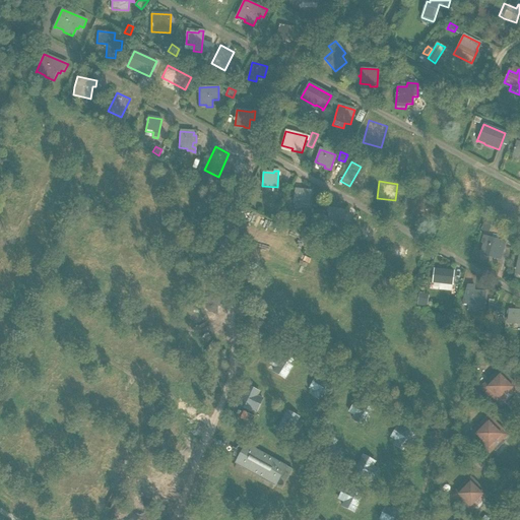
[(309,206),(311,191),(296,189),(294,202),(301,203),(301,205),(309,206)]
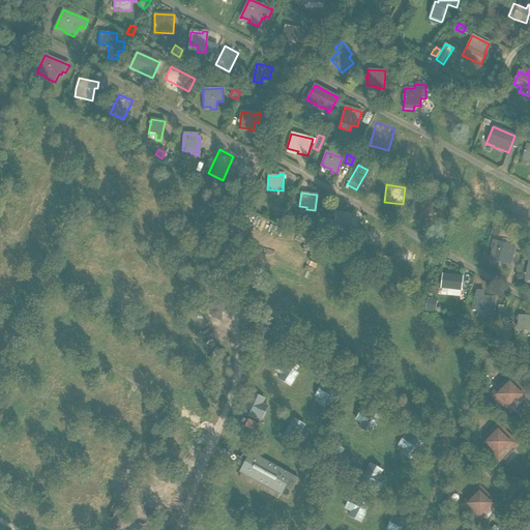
[(434,223),(436,205),(415,202),(412,219),(434,223)]
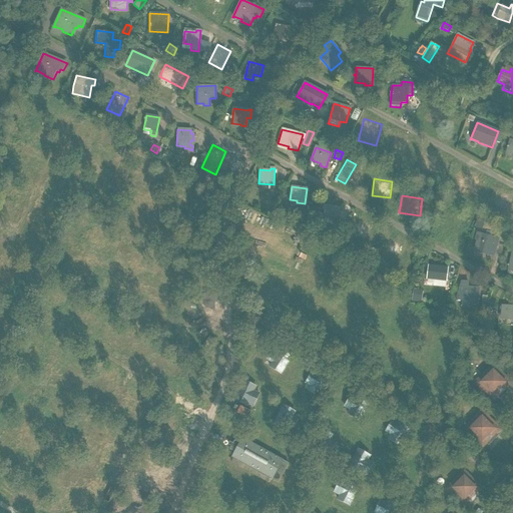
[(328,220),(335,221),(336,212),(340,212),(341,208),(318,204),(316,218),(320,218),(320,217),(328,218),(328,220)]
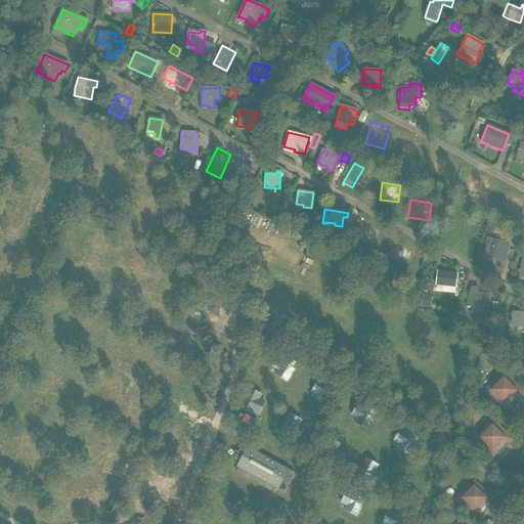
[(369,224),(357,246),(367,252),(368,249),(370,246),(380,230),(369,224)]
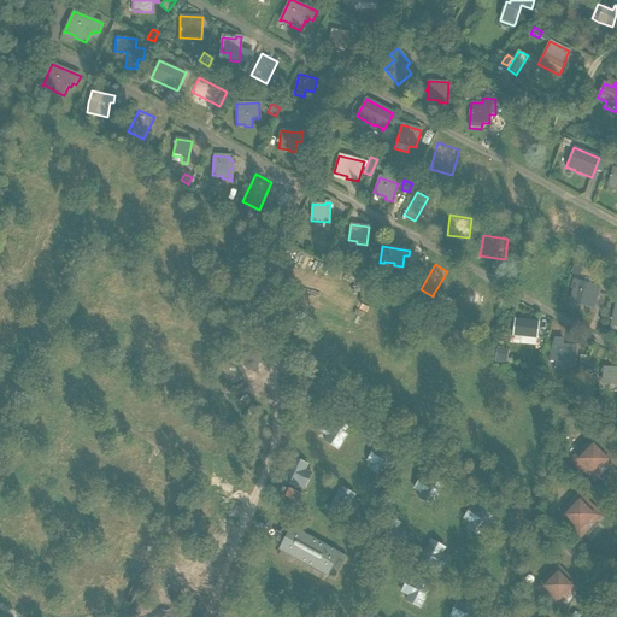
[(593,309),(598,294),(599,288),(574,281),(571,288),(574,289),(570,299),(587,304),(586,306),(593,309)]
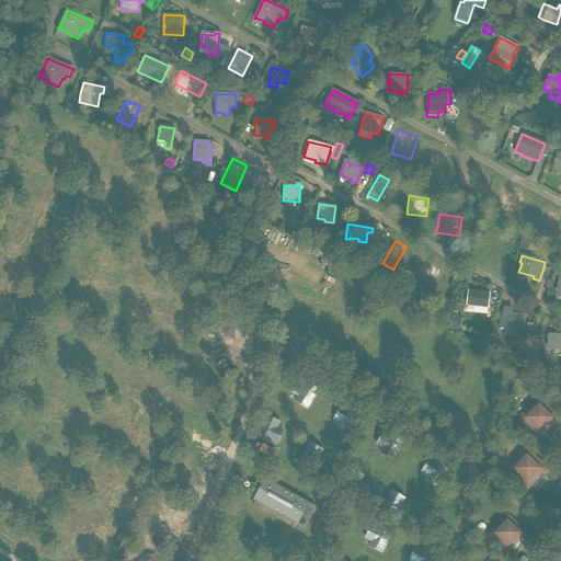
[(426,258),(412,284),(424,290),(438,264),(426,258)]
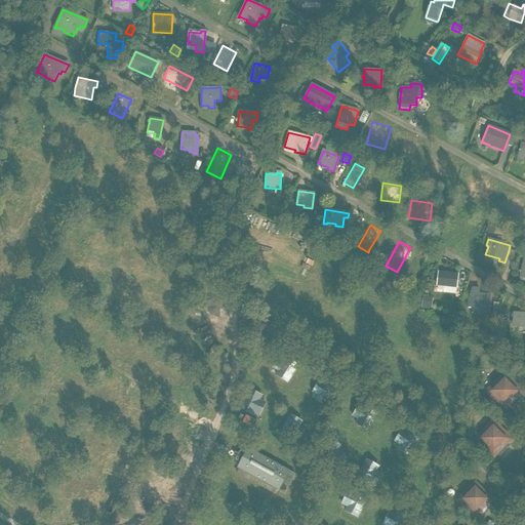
[(456,291),(457,278),(445,277),(446,275),(441,275),(439,289),(456,291)]
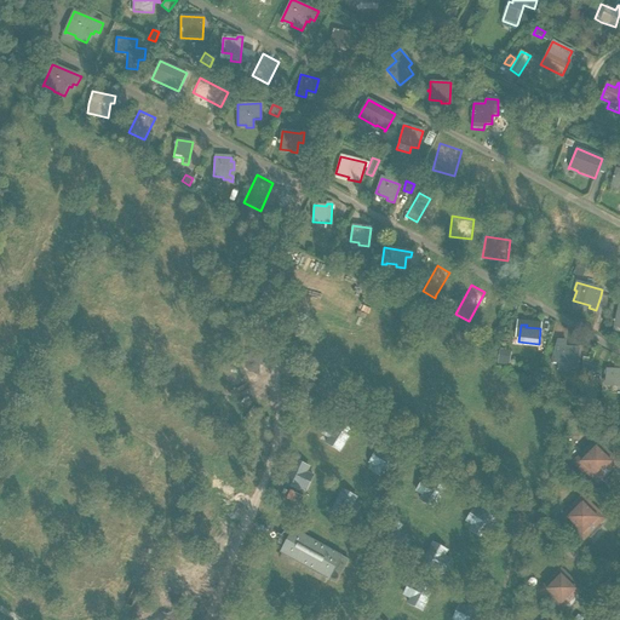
[(578,366),(579,349),(564,348),(566,342),(557,340),(551,360),(572,362),(572,365),(578,366)]
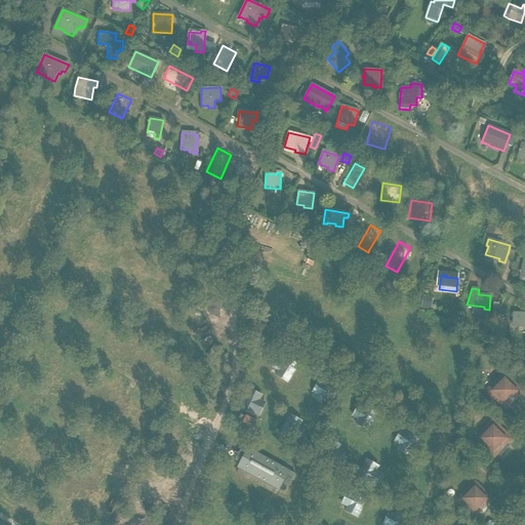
[(513,326),(524,327),(524,314),(514,314),(513,326)]
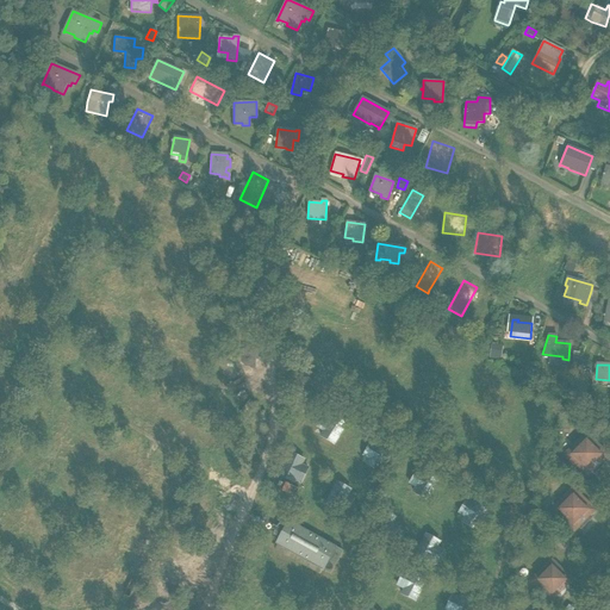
[(605,453),(589,436),(583,436),(566,453),(566,459),(584,475),(589,475),(592,472),(593,474),(604,464),(603,461),(605,459),(605,453)]
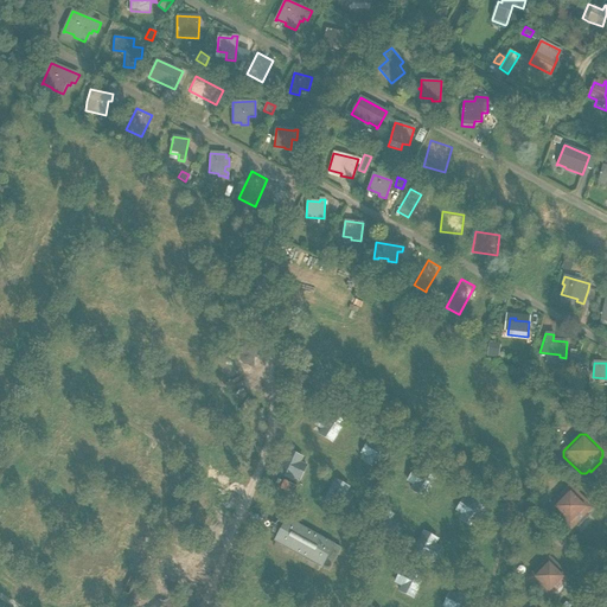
[(364,446),(359,460),(379,468),(384,454),(364,446)]
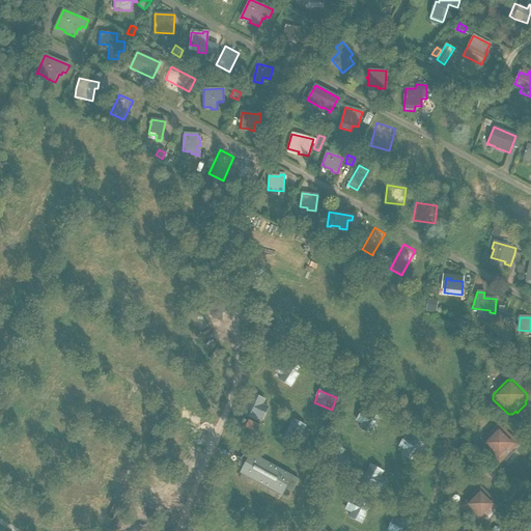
[(270,406),(266,404),(267,397),(252,394),(247,417),(267,421),(270,406)]
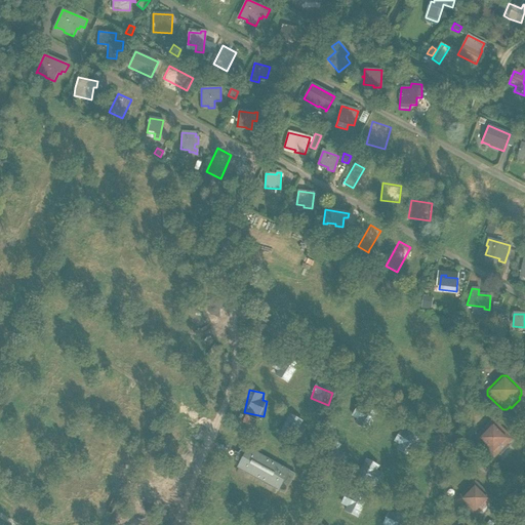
[(352,419),(365,427),(373,413),(359,405),(352,419)]
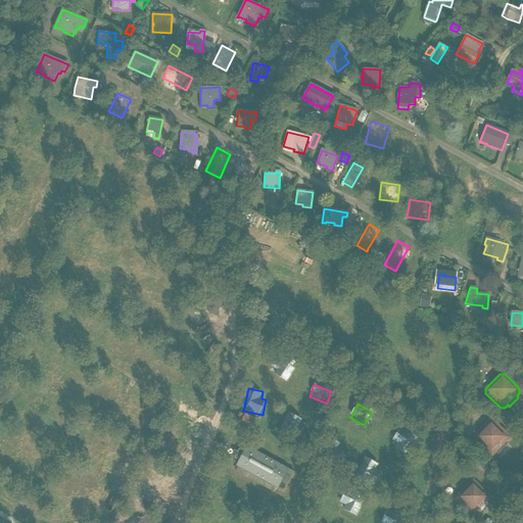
[(291,413),(280,431),(295,440),(305,421),(291,413)]
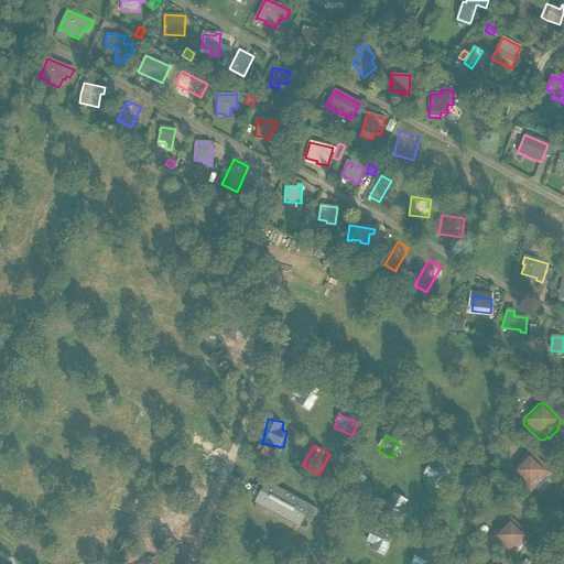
[(264,446),(260,454),(272,459),(275,452),(264,446)]
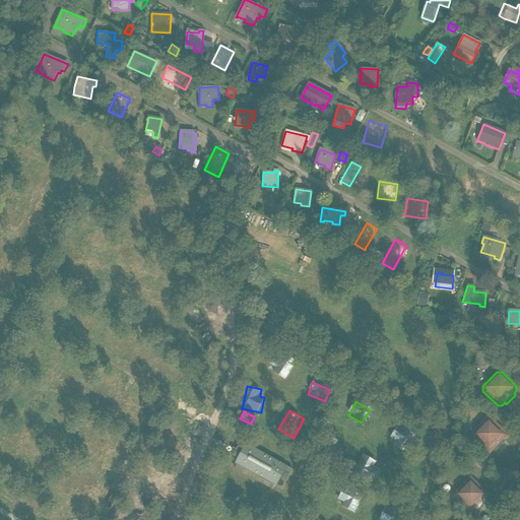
[(505,433),(491,418),(485,418),(471,433),(471,438),(485,452),(491,452),(493,449),(495,451),(504,442),(503,440),(505,438),(505,433)]
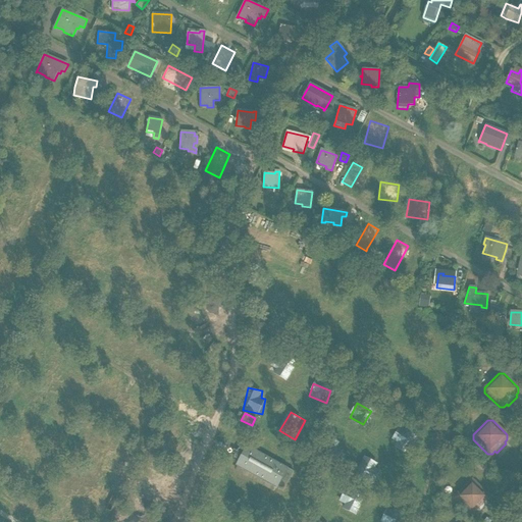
[(390,445),(409,454),(419,434),(401,425),(390,445)]
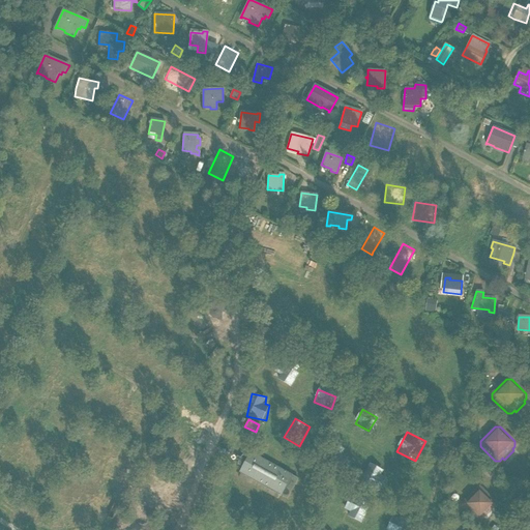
[(240,473),(278,495),(278,494),(285,498),(296,478),(290,474),(251,453),(247,459),(242,457),(238,464),(243,467),(240,473)]
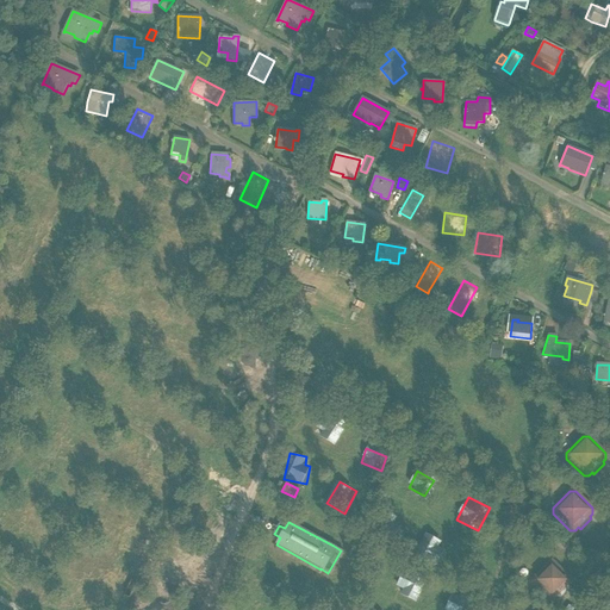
[(444,549),(440,548),(442,539),(423,534),(417,555),(441,562),(444,549)]
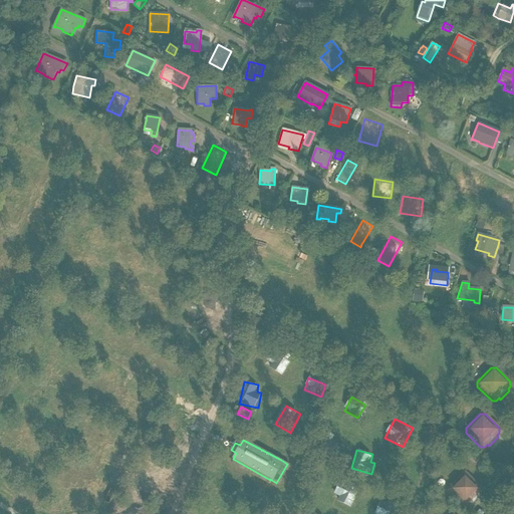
[(480,487),(467,474),(463,474),(449,487),(450,491),(463,505),(467,505),(469,502),(471,504),(480,496),(478,494),(480,491),(480,487)]
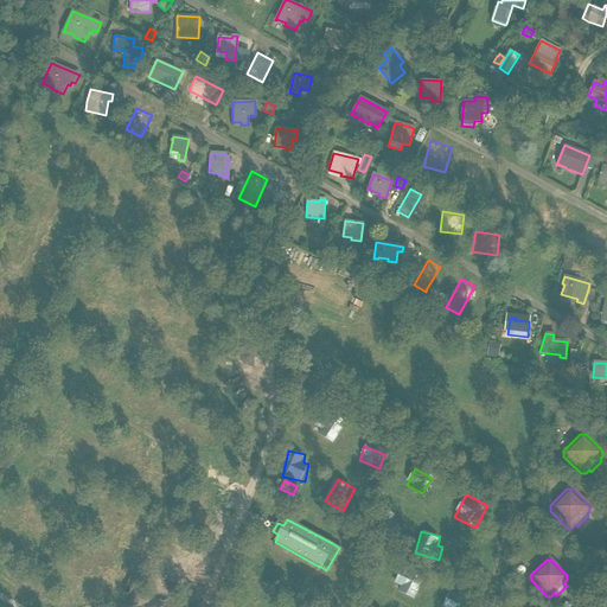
[(398,574),(393,588),(416,598),(421,583),(398,574)]
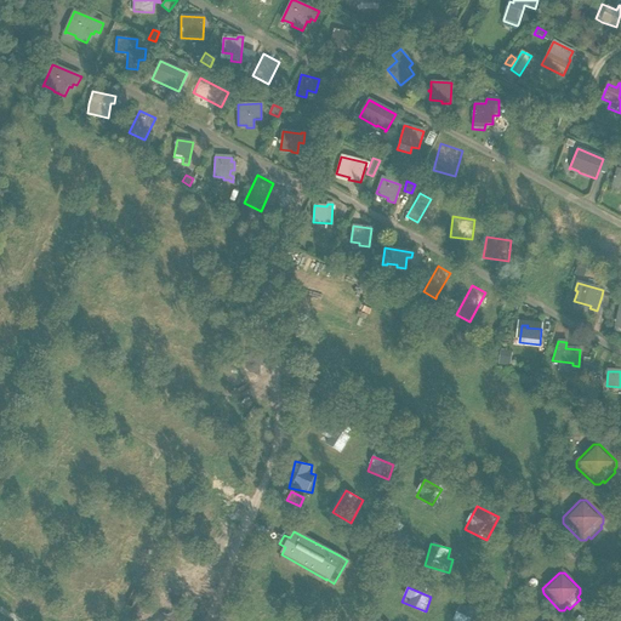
[(460,603),(453,620),(471,620),(476,609),(460,603)]
